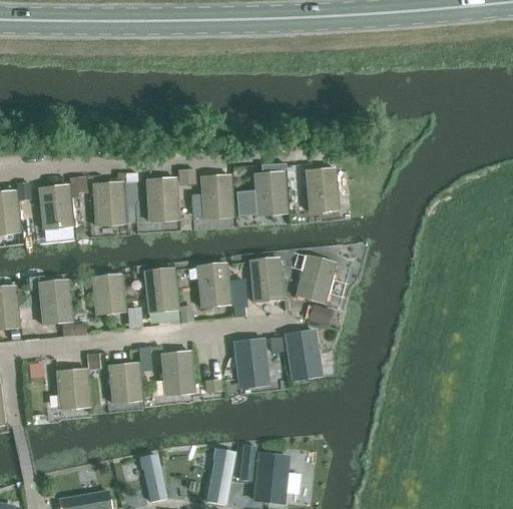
[(335,166),(306,169),(309,209),(312,209),(315,210),(319,210),(322,208),(339,206),(335,166)]
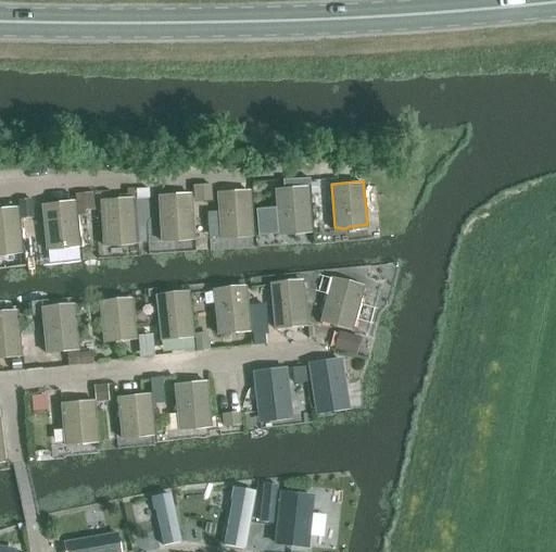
[(210,182),(193,183),(194,193),(211,193),(210,182)]
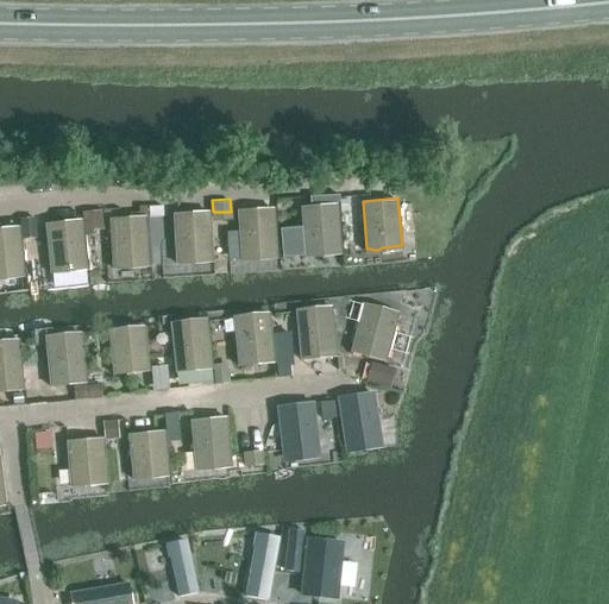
[(337,250),(340,250),(337,202),(301,205),(305,252),(326,251),(330,252),(333,252),(337,250)]
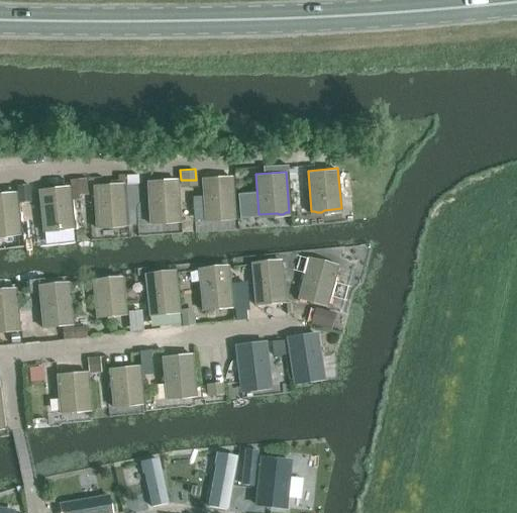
[(205,217),(222,216),(225,217),(229,217),(232,216),(234,215),(232,175),(202,177),(205,217)]
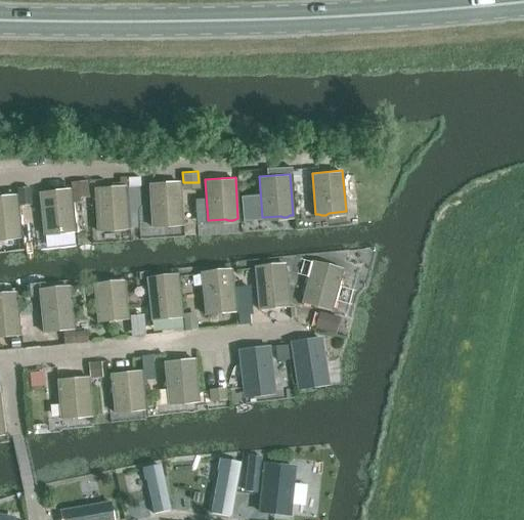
[(87,178),(71,179),(74,200),(79,200),(78,190),(88,189),(87,178)]
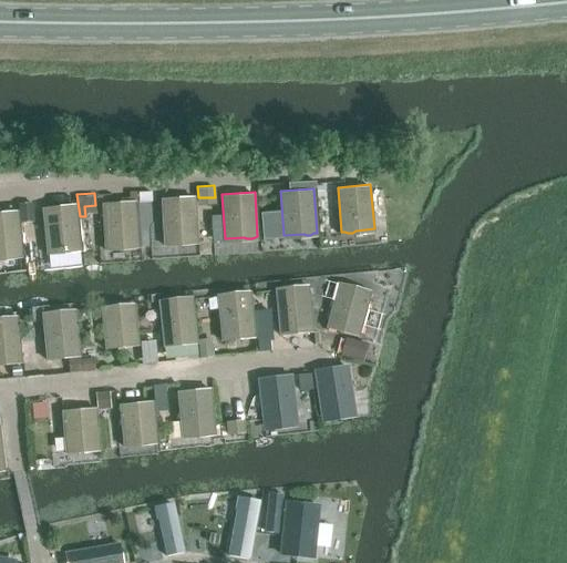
[(162,197),(164,242),(167,242),(171,243),(175,243),(178,241),(183,241),(187,242),(191,242),(194,239),(197,239),(195,195),(162,197)]
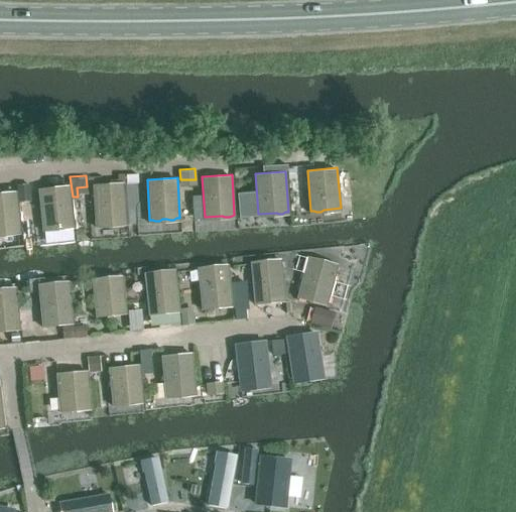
[(28,181),(17,183),(18,193),(19,200),(30,199),(29,192),(28,181)]
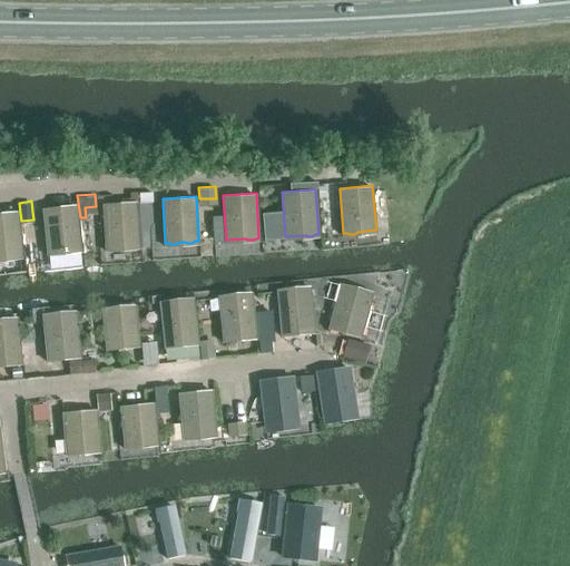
[(136,201),(123,202),(102,203),(106,247),(125,246),(129,247),(133,247),(136,245),(139,245),(136,201)]
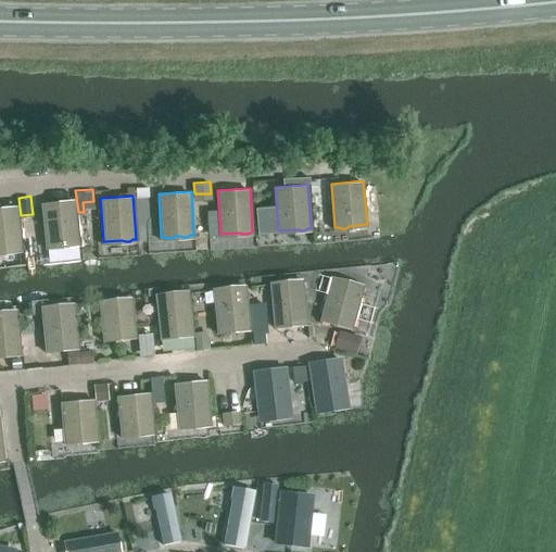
[(60,245),(65,243),(68,245),(73,245),(76,242),(78,242),(74,199),(41,202),(47,246),(49,246),(53,247),(57,247),(60,245)]
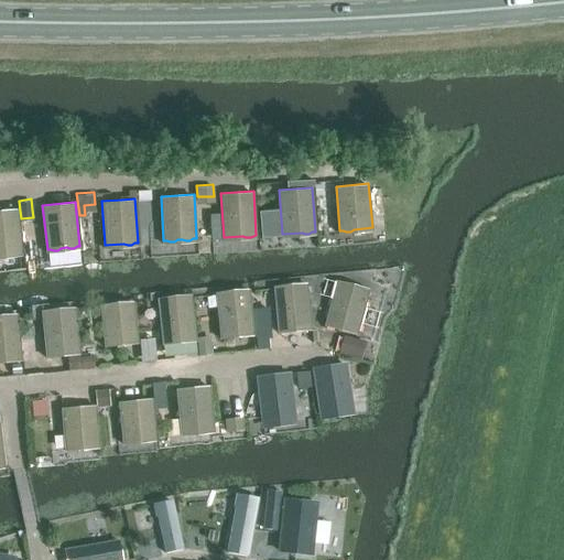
[(0,254),(8,254),(11,255),(15,255),(19,252),(21,252),(17,207),(0,210),(0,254)]
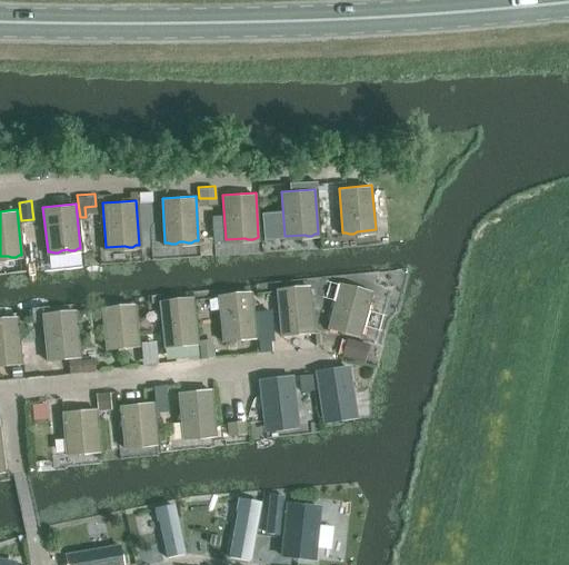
[(360,334),(371,290),(369,289),(366,287),(362,286),(358,287),(340,281),(328,326),(360,334)]
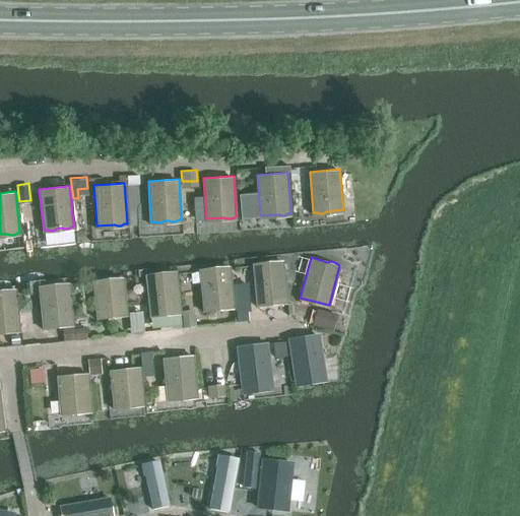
[(266,261),(265,262),(262,261),(258,261),(255,263),(253,263),(257,304),(287,301),(283,260),(280,260),(277,259),(273,259),(270,261),(266,261)]
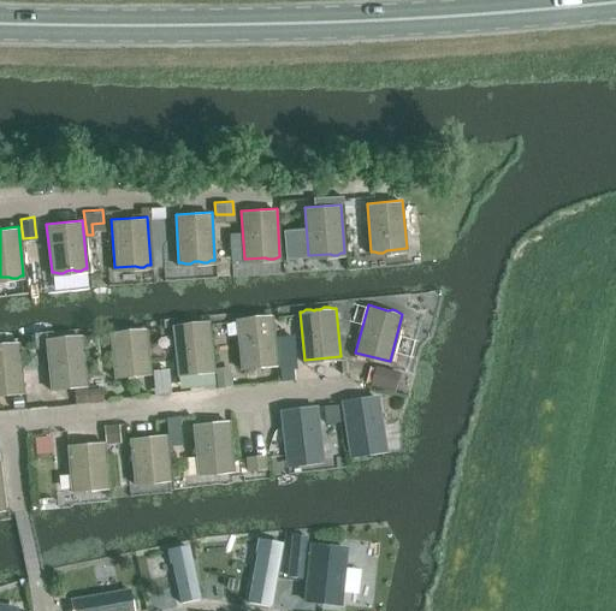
[(256,315),(236,318),(241,367),(277,362),(272,314),(268,314),(265,313),(260,314),(256,315)]
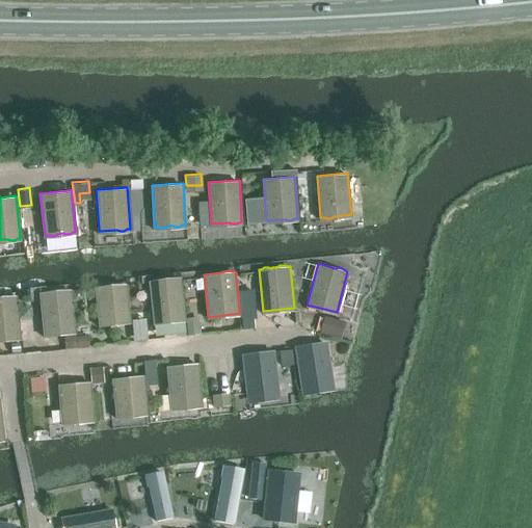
[(167,279),(150,280),(154,322),(184,319),(180,276),(178,278),(174,276),(170,276),(167,279)]
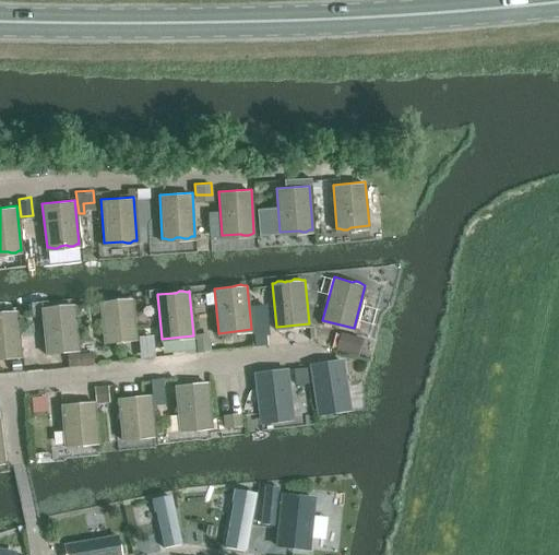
[(132,298),(129,298),(126,297),(122,297),(119,299),(100,302),(104,341),(137,338),(132,298)]
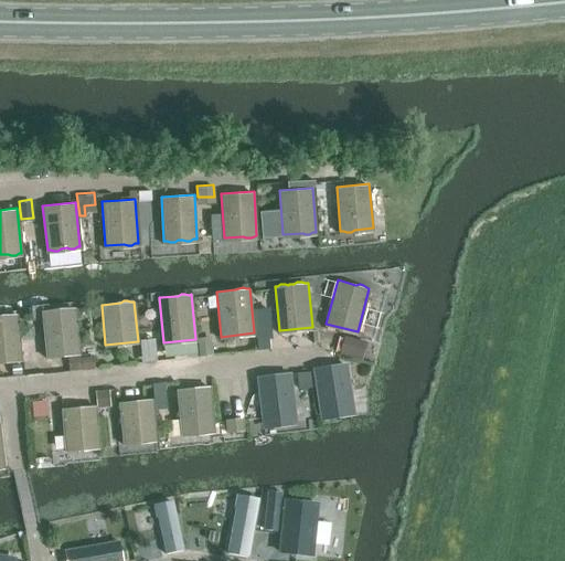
[(42,310),(46,355),(80,351),(75,307),(72,307),(68,306),(64,307),(61,308),(42,310)]
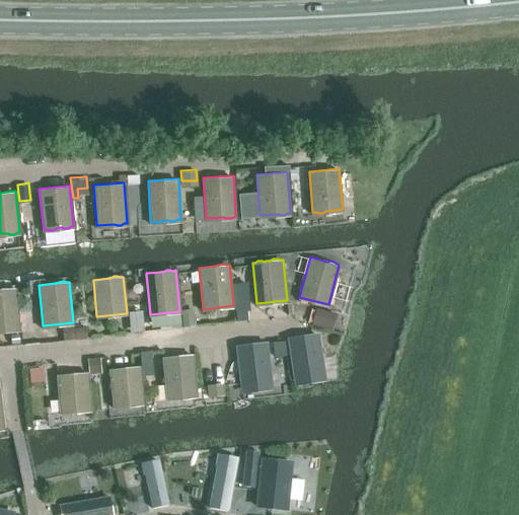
[(0,330),(19,329),(15,288),(0,289),(0,330)]
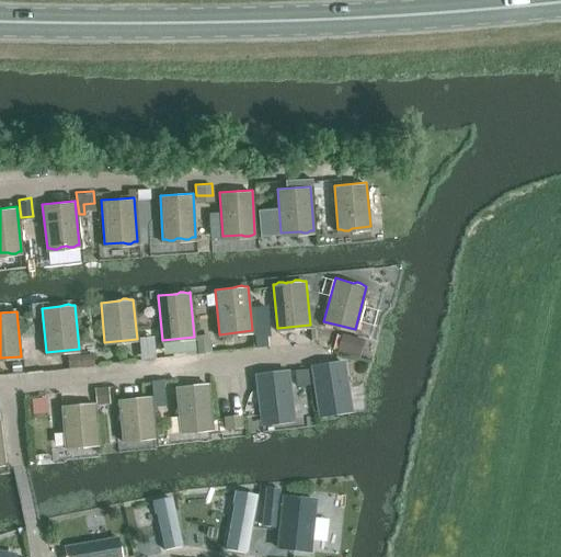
[(265,315),(253,316),(255,334),(267,333),(265,315)]
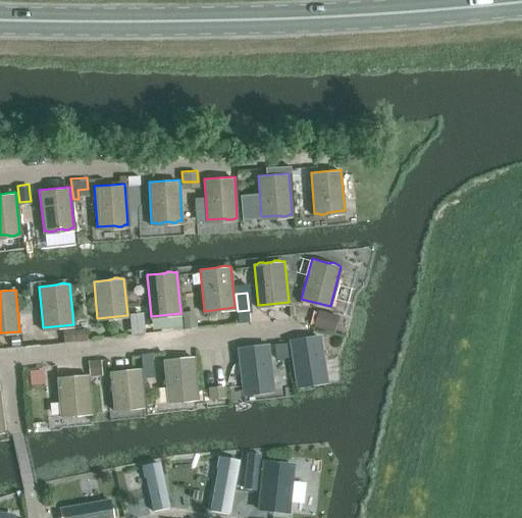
[(318,309),(315,323),(327,326),(334,328),(338,314),(330,312),(318,309)]
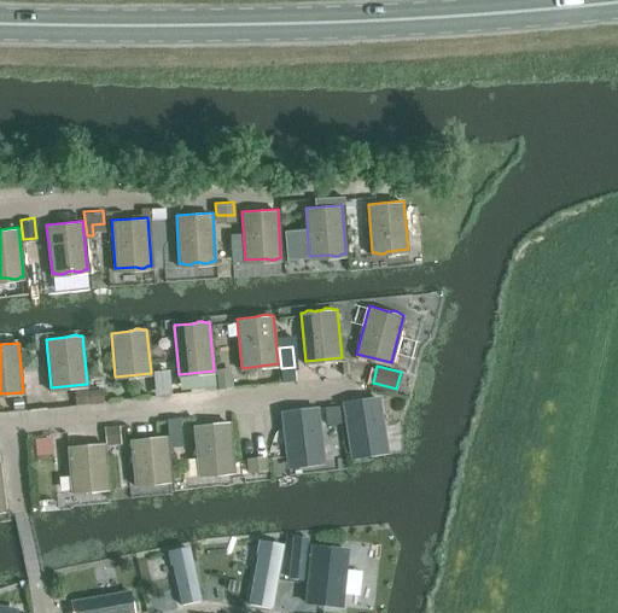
[(231,371),(217,372),(219,385),(232,384),(231,371)]
